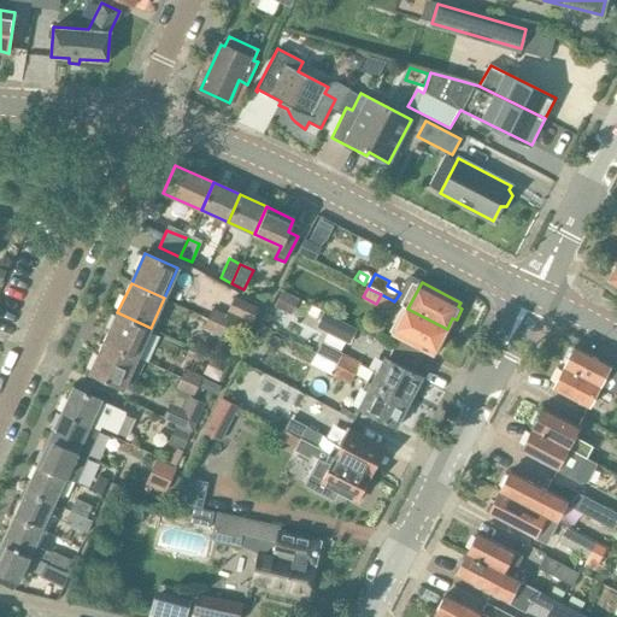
[(282,291),(274,306),(291,315),(299,299),(282,291)]
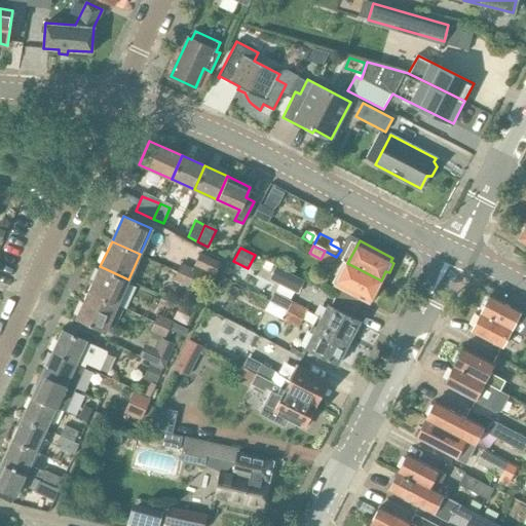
[(336,257),(325,251),(321,259),(332,265),(336,257)]
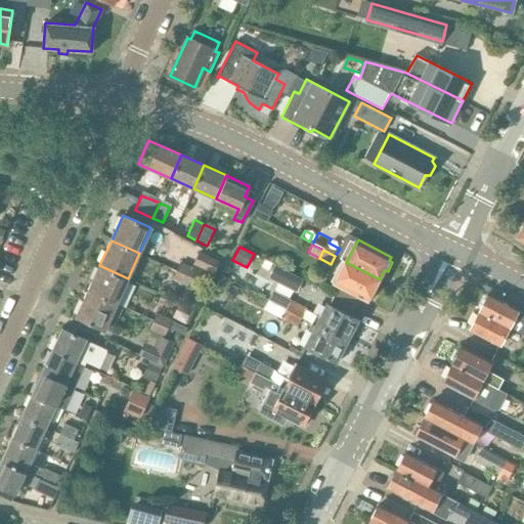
[(216,272),(222,261),(203,251),(197,261),(216,272)]
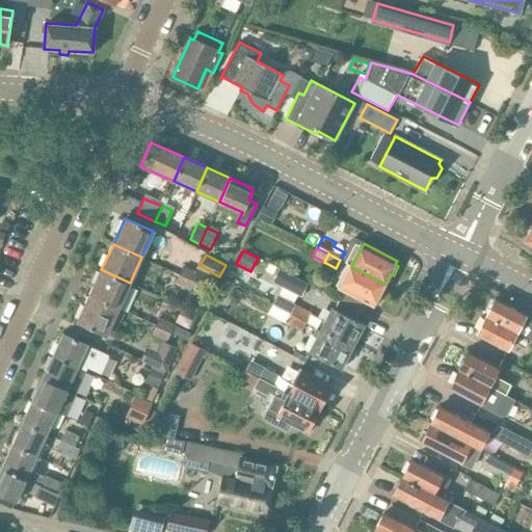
[(180,274),(194,281),(197,272),(183,266),(180,274)]
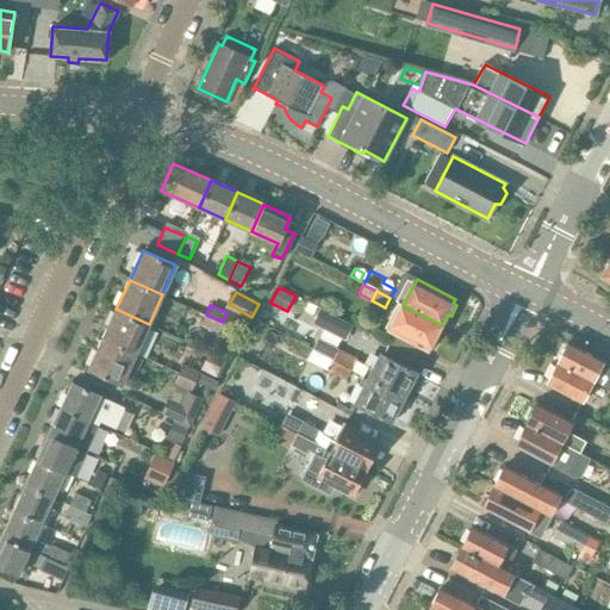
[(442,325),(403,305),(390,330),(428,352),(430,347),(434,349),(440,338),(436,336),(442,325)]
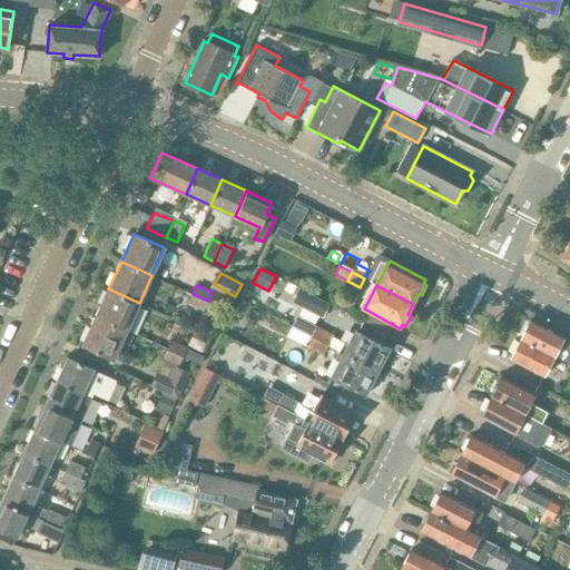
[(126,331),(139,303),(108,288),(96,316),(126,331)]
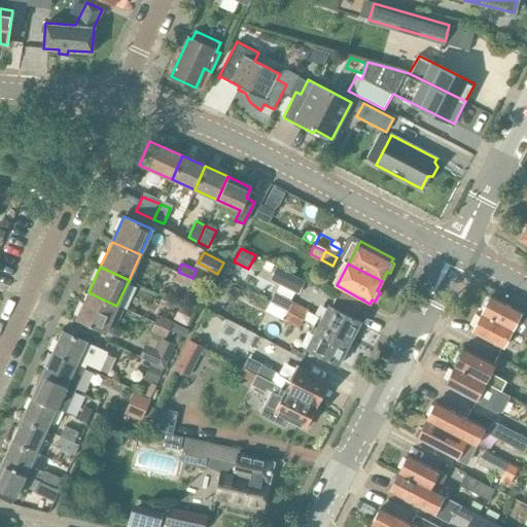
[(192,278),(178,272),(173,282),(187,289),(192,278)]
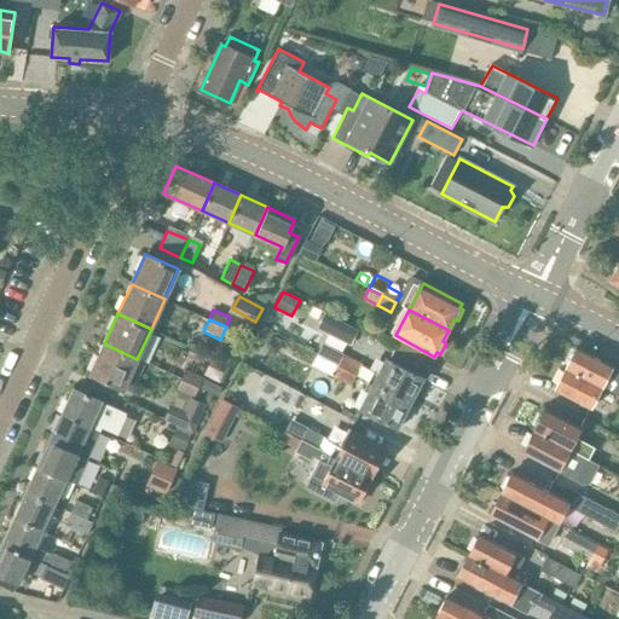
[(137,359),(104,343),(90,374),(123,389),(137,359)]
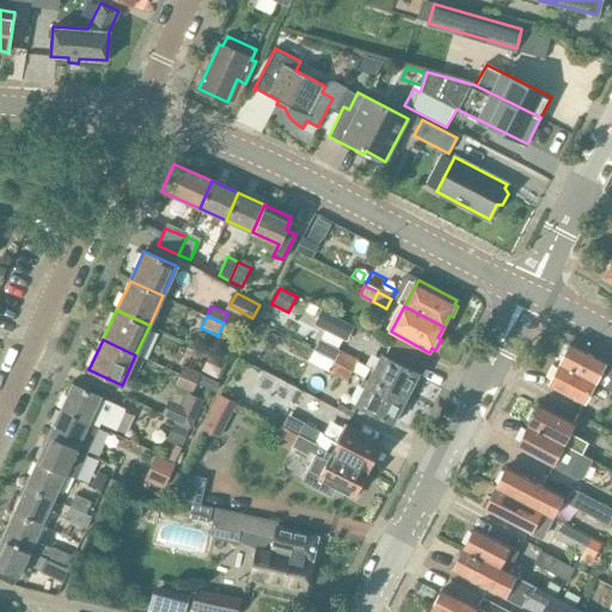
[(318,353),(336,362),(354,371),(359,361),(323,343),(318,353)]
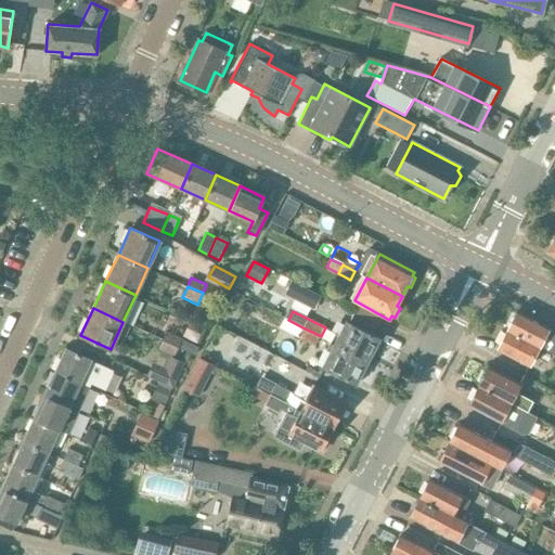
[(554,331),(517,311),(506,331),(539,348),(554,356),(554,355),(554,331)]
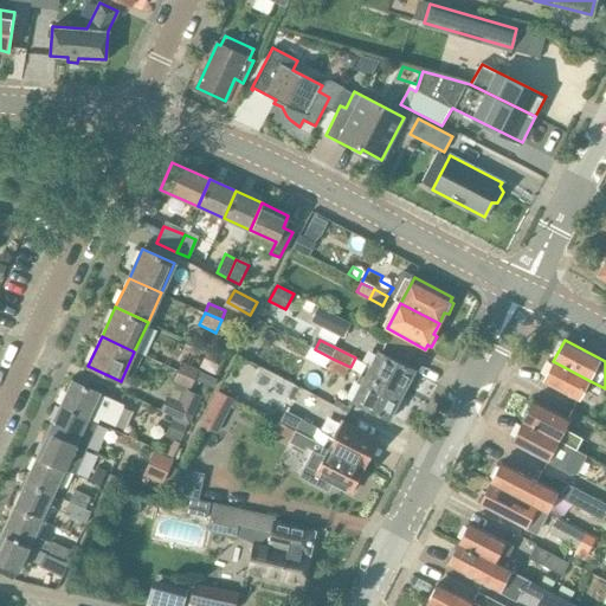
[(367,365),(362,374),(401,394),(406,384),(411,385),(417,374),(412,372),(414,368),(381,350),(372,367),(367,365)]
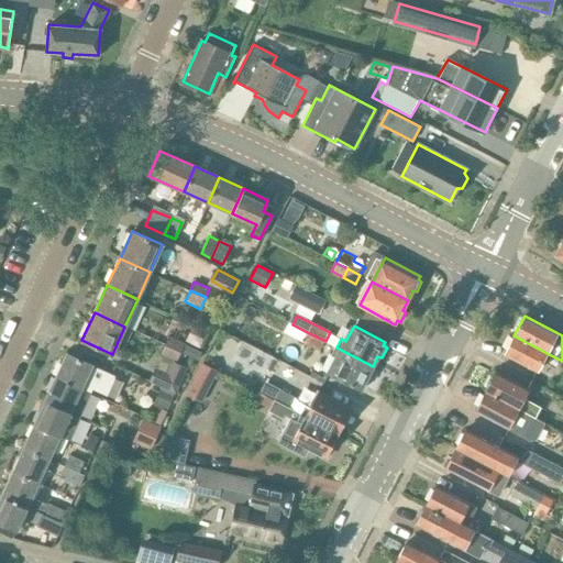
[(326,341),(309,333),(305,342),(320,351),(326,341)]
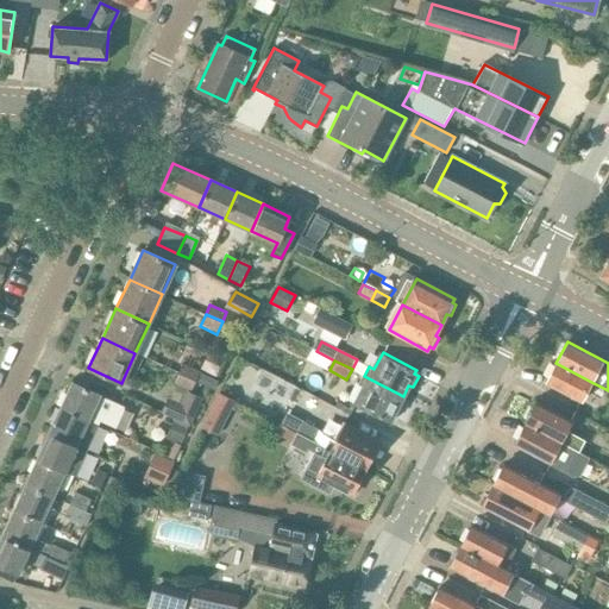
[(591,382),(556,363),(545,384),(581,402),(591,382)]
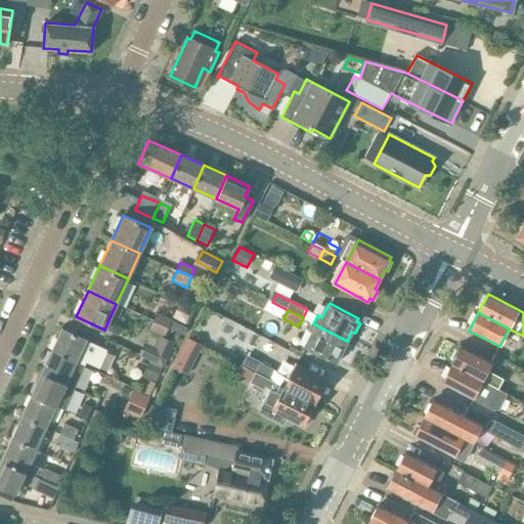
[(154,321),(168,328),(184,335),(187,328),(171,320),(172,319),(158,313),(154,321)]
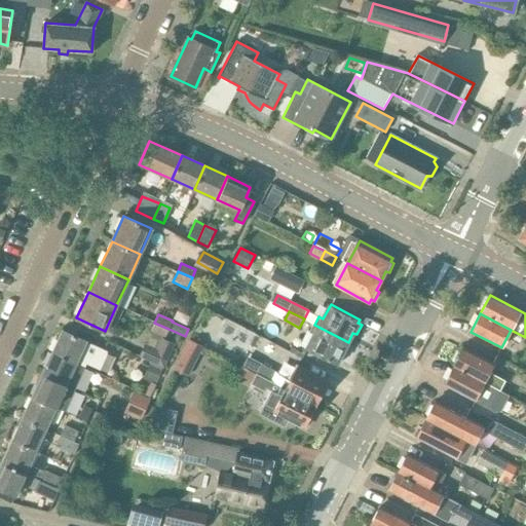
[(168,329),(154,323),(150,332),(152,332),(146,345),(145,344),(139,358),(164,368),(176,343),(164,338),(168,329)]
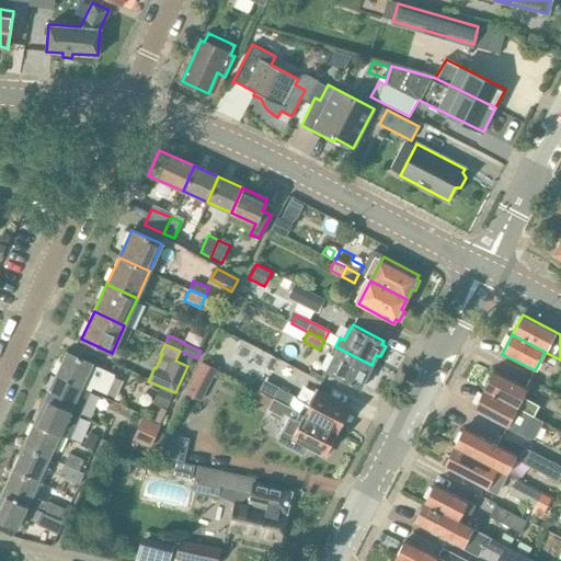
[(366,375),(371,365),(335,346),(331,354),(335,357),(328,373),(358,389),(361,385),(364,387),(369,377),(366,375)]
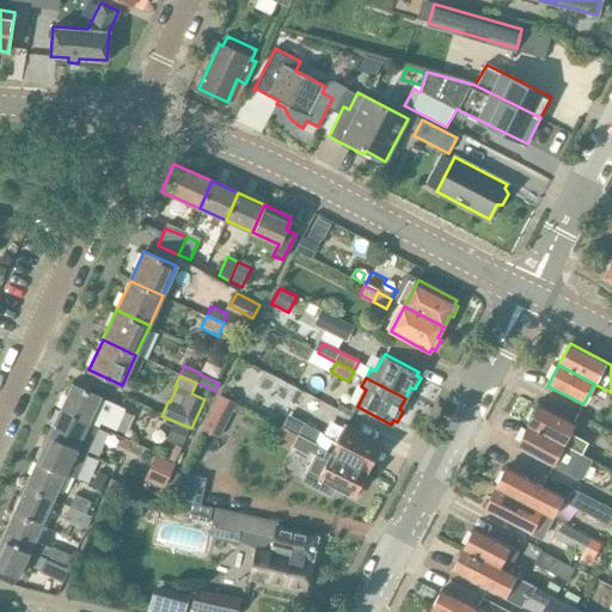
[(60,409),(98,426),(99,423),(116,430),(126,409),(99,397),(99,396),(72,383),(60,409)]
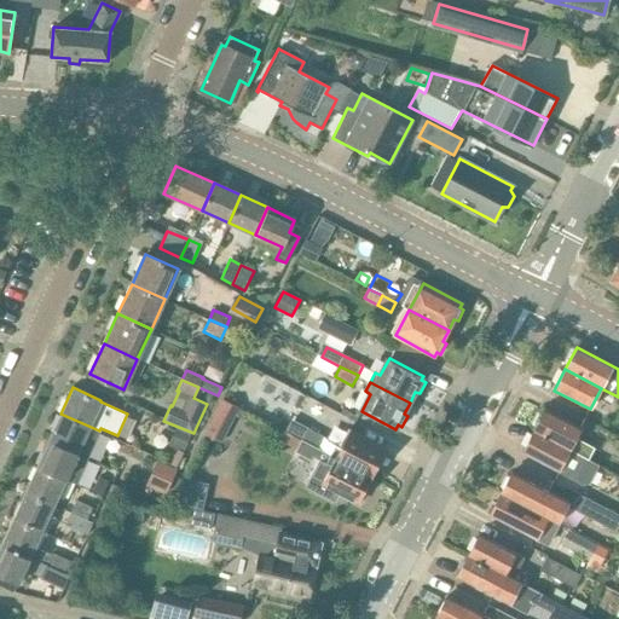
[(223,398),(204,434),(221,443),(239,406),(223,398)]
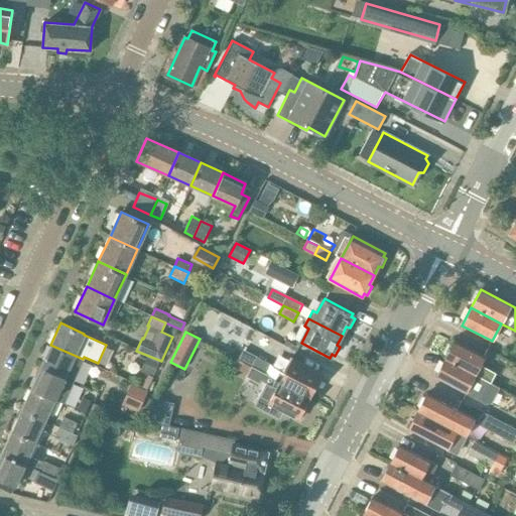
[(444,358),(490,381),(494,372),(480,364),(484,357),(454,341),(444,358)]
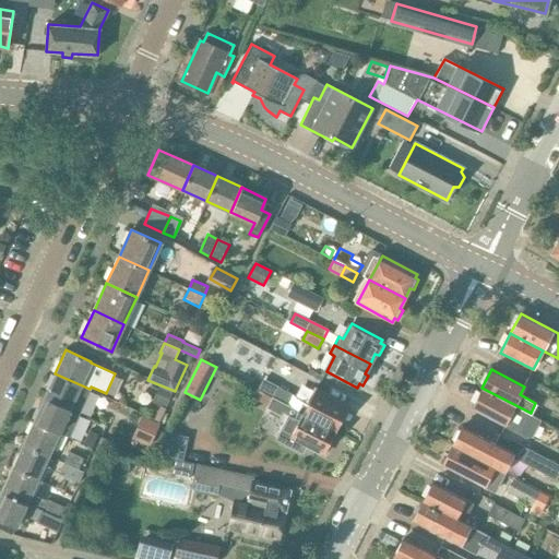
[(45,395),(44,397),(56,403),(79,414),(90,389),(55,373),(45,395)]
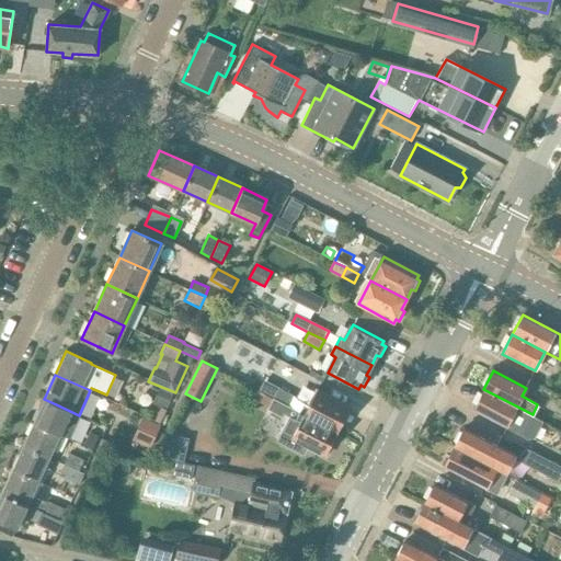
[(278,388),(273,398),(288,405),(294,396),(278,388)]
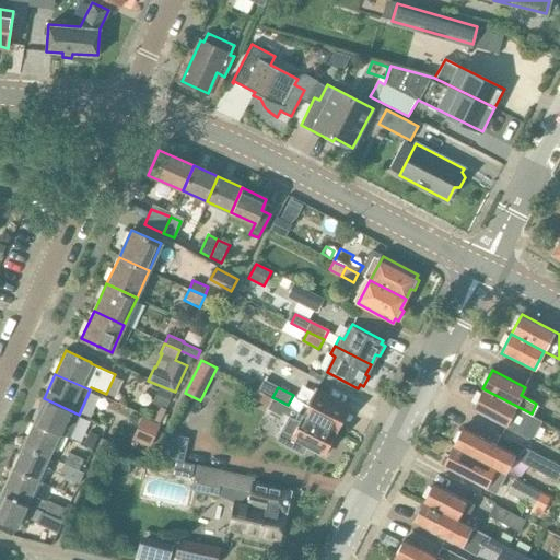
[(160,388),(153,403),(166,408),(173,394),(160,388)]
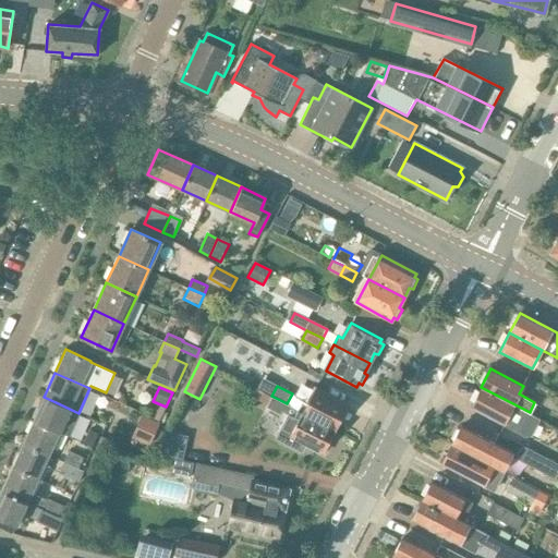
[(530,412),(481,387),(471,407),(504,424),(525,435),(530,433),(538,417),(530,412)]
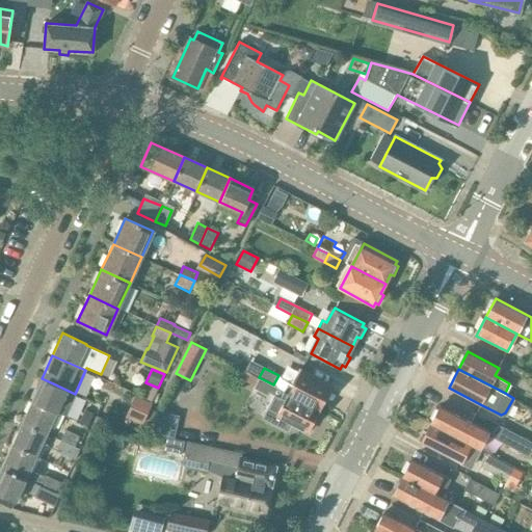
[(331,387),(300,371),(293,384),(289,382),(287,383),(284,390),(320,409),(323,402),(327,401),(331,395),(329,391),(331,387)]
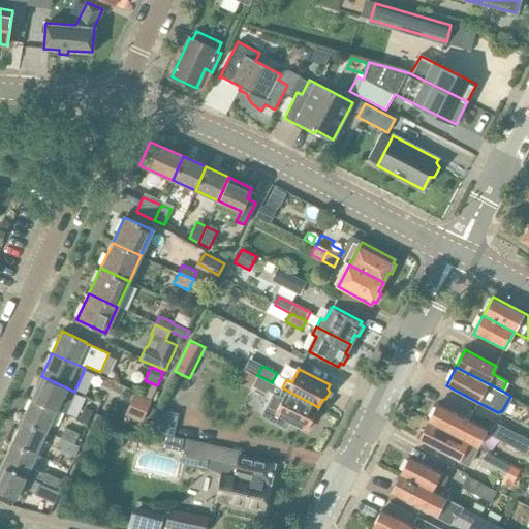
[(318,407),(282,387),(272,382),(257,375),(252,385),(266,393),(268,390),(274,393),(262,414),(285,427),(289,421),(307,429),(308,426),(312,425),(316,417),(314,413),(318,407)]
